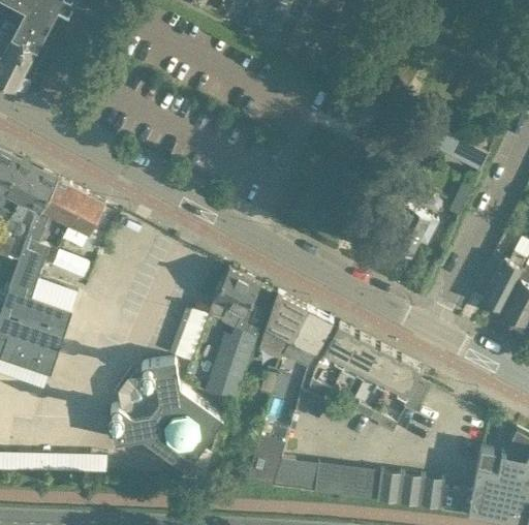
[(0,0),(0,78),(7,82),(8,82),(16,85),(26,90),(27,89),(72,0),(0,0)]
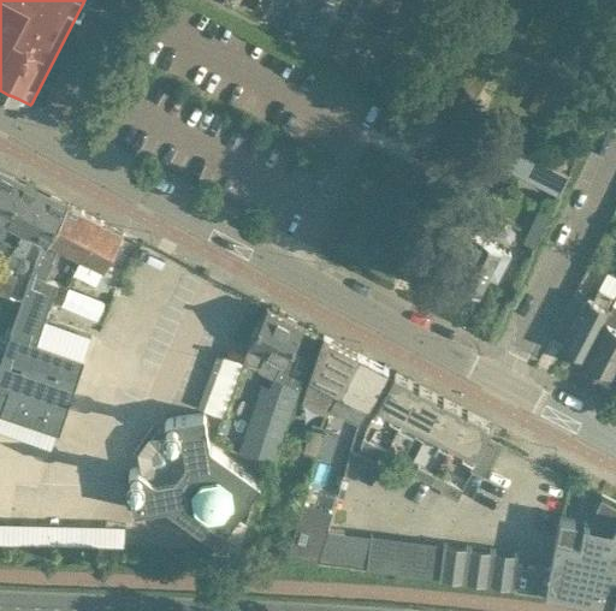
[(516,153),(528,158),(534,146),(522,140),(516,153)]
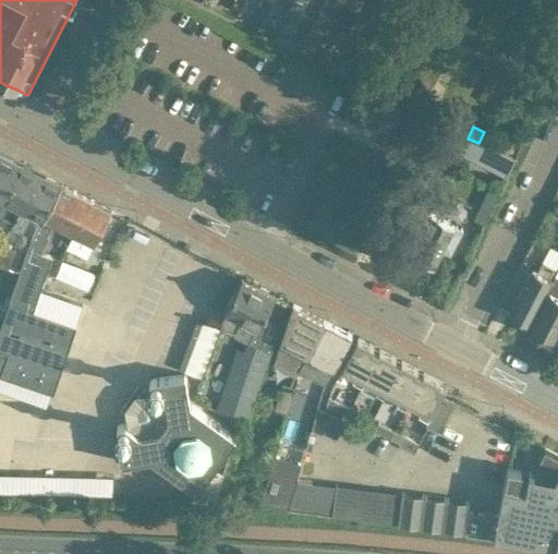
[(509,145),(518,149),(522,140),(513,135),(509,145)]
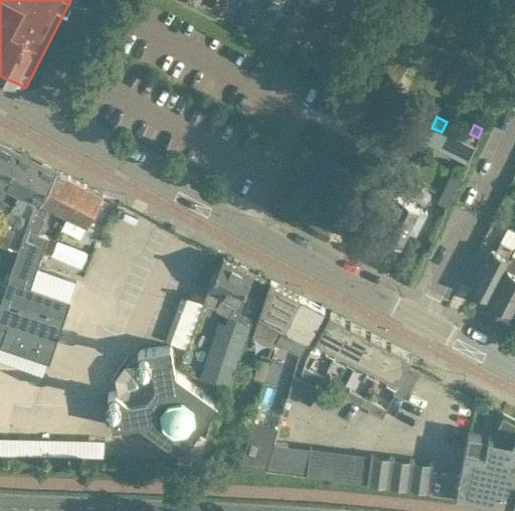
[(427,126),(419,143),(467,166),(475,148),(427,126)]
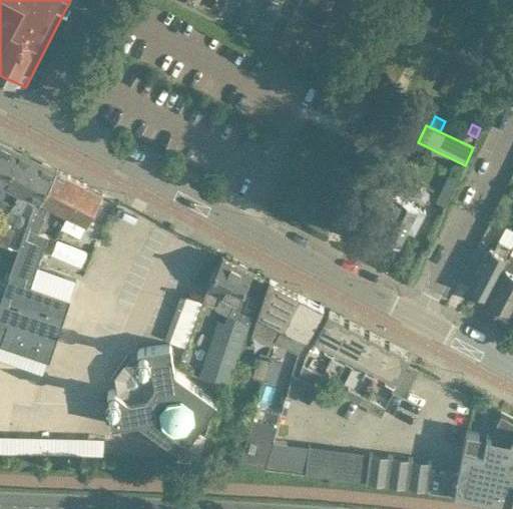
[(10,169),(19,153),(0,142),(0,199),(2,195),(1,195),(5,185),(10,169)]
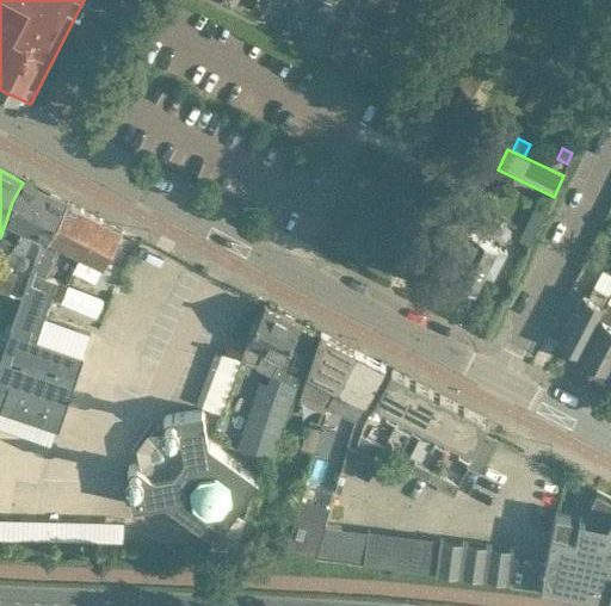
[(14,243),(41,192),(23,183),(12,202),(6,221),(1,233),(2,233),(0,237),(0,243),(10,248),(13,242),(14,243)]
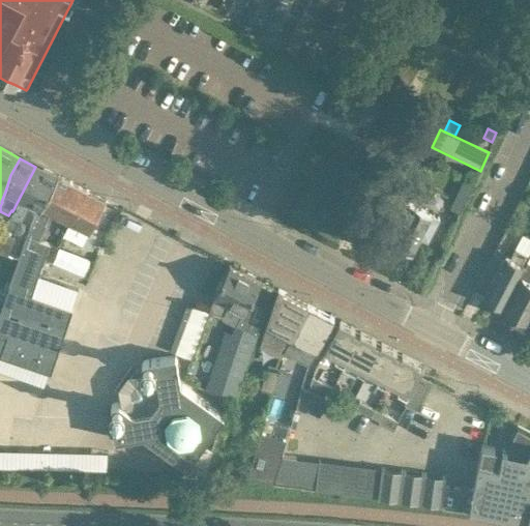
[(39,209),(55,176),(35,167),(12,211),(11,210),(8,215),(20,222),(29,204),(39,209)]
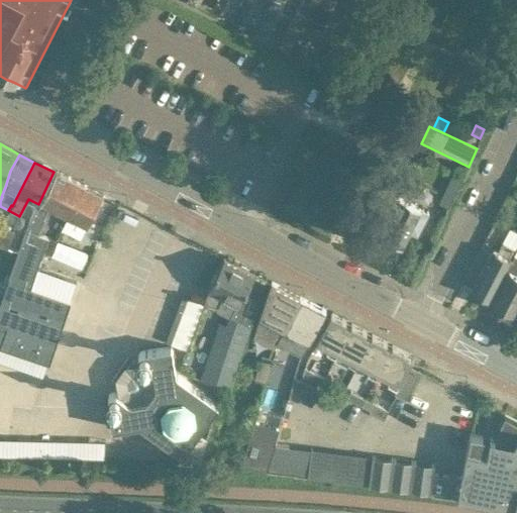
[(63,215),(78,185),(54,172),(38,204),(32,216),(25,233),(36,237),(50,209),(63,215)]
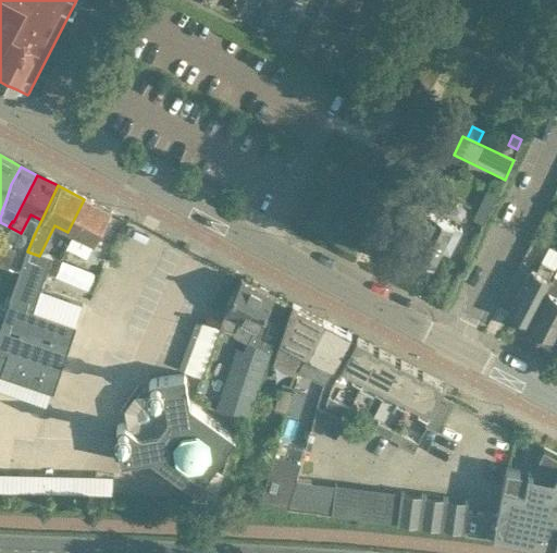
[(95,246),(111,213),(84,199),(67,232),(75,236),(95,246)]
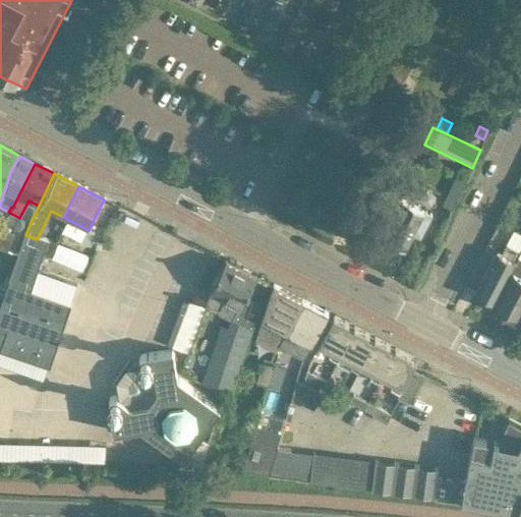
[(420,239),(429,221),(432,217),(396,197),(384,220),(392,224),(383,240),(405,251),(413,235),(420,239)]
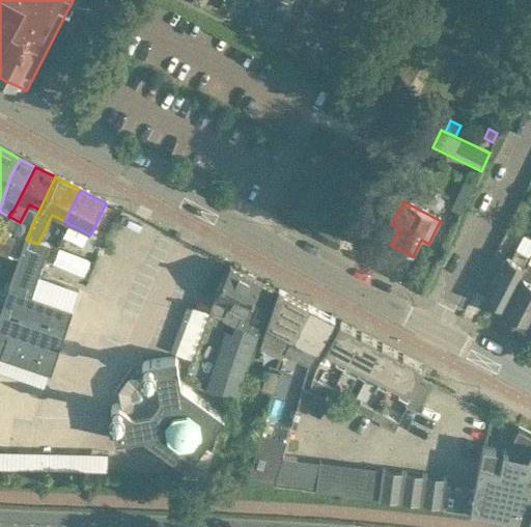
[(0,254),(7,257),(14,241),(4,237),(0,248),(0,254)]
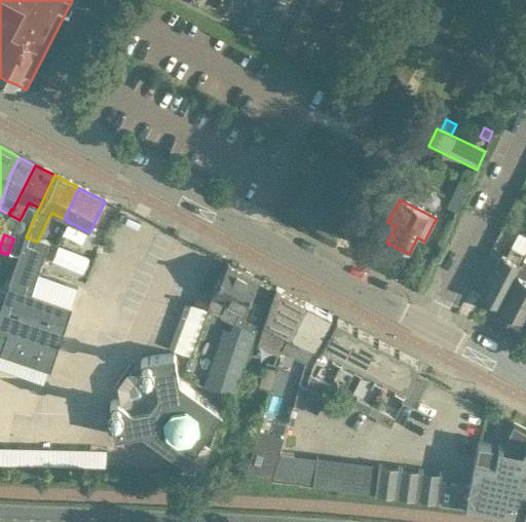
[(0,313),(0,356),(47,373),(51,374),(73,310),(50,302),(52,296),(35,290),(49,246),(37,241),(26,237),(7,287),(10,288),(0,313)]
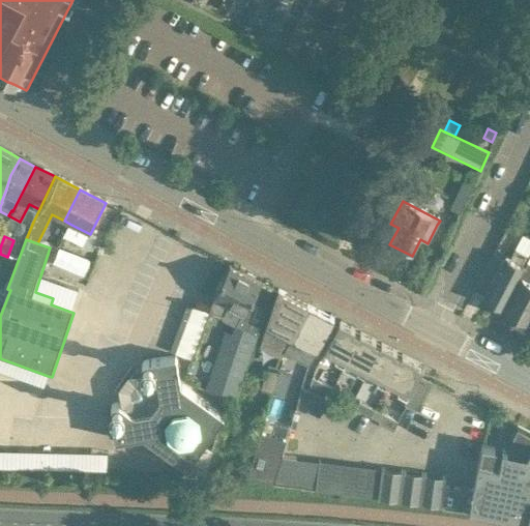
[(502,311),(525,268),(521,266),(526,257),(525,256),(514,251),(510,259),(506,257),(482,300),(502,311)]
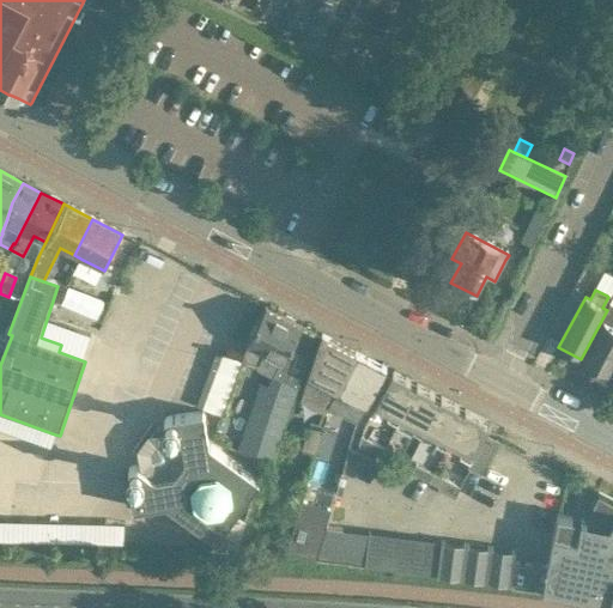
[(98,302),(66,291),(59,308),(91,320),(98,302)]
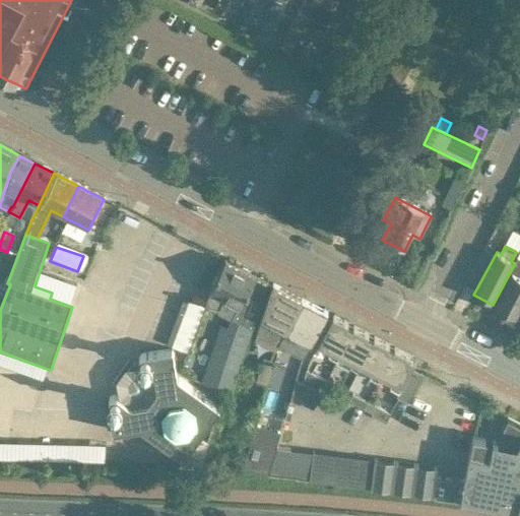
[(518,318),(519,314),(519,260),(517,259),(515,263),(493,305),(518,318)]
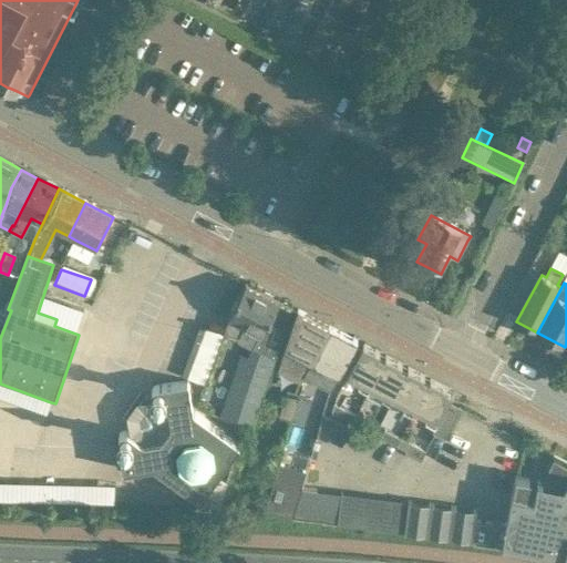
[(240,356),(218,420),(250,431),(276,362),(291,309),(269,298),(245,286),(228,317),(223,336),(238,343),(246,327),(261,335),(248,359),(240,356)]
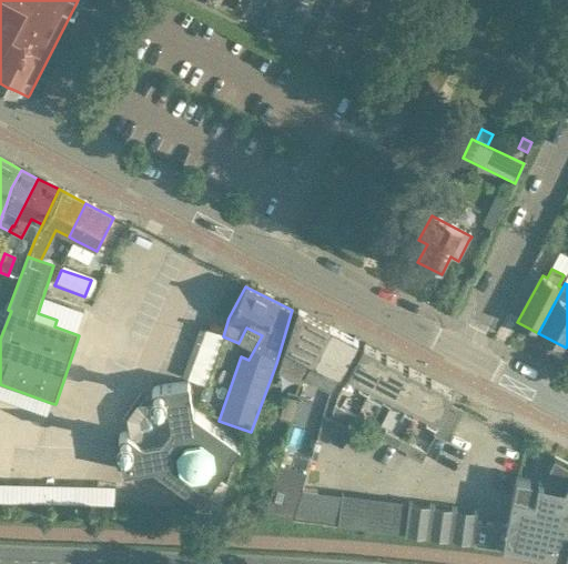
[(305,376),(330,330),(298,314),(292,335),(286,350),(286,351),(279,375),(302,386),(307,376),(305,376)]
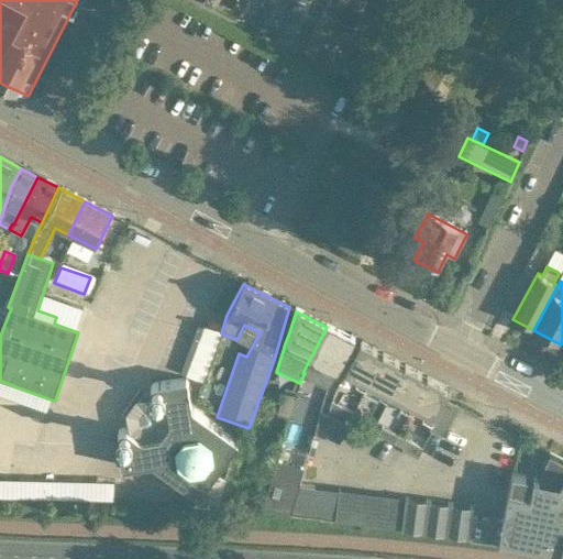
[(201,383),(221,333),(199,325),(179,374),(186,376),(201,383)]
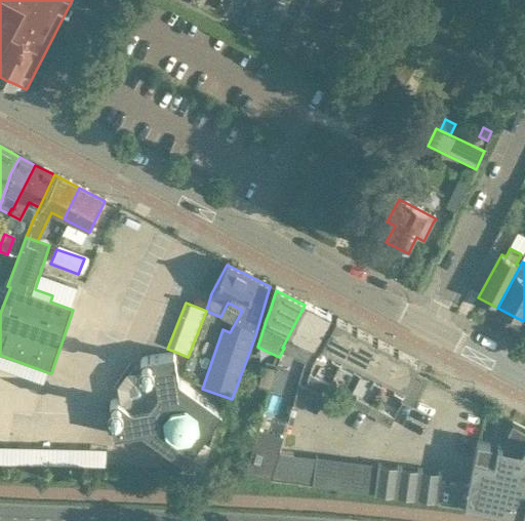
[(284,348),(282,352),(306,365),(315,350),(321,336),(330,318),(305,305),(282,348),(284,348)]
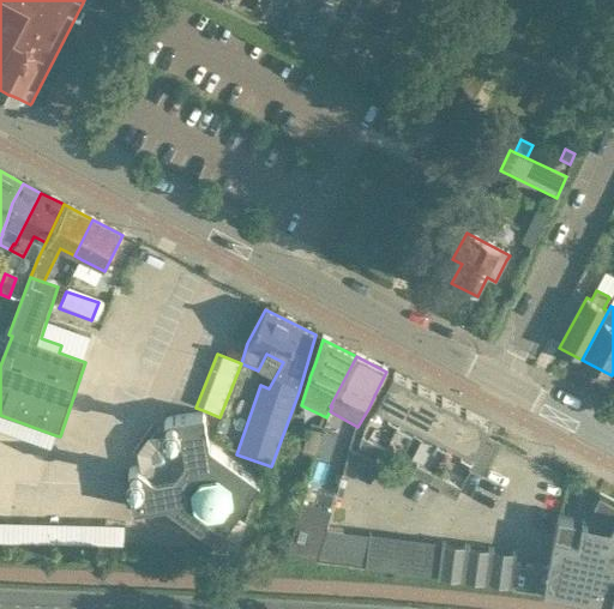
[(401,422),(417,389),(393,375),(375,409),(389,416),(387,423),(398,429),(401,422)]
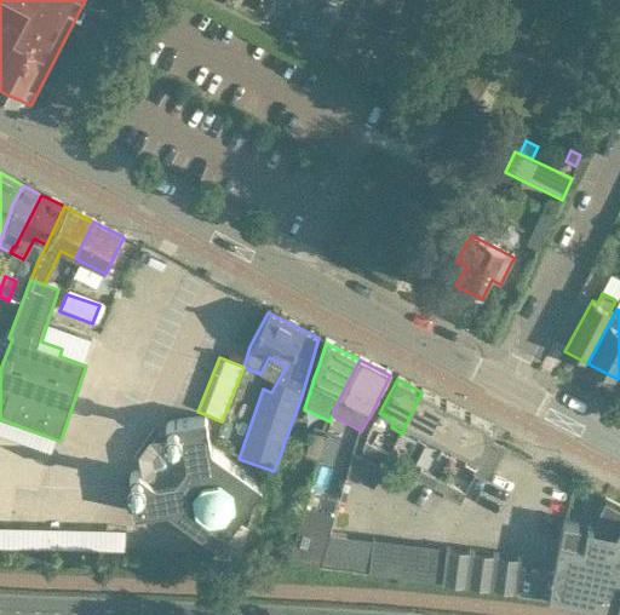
[(429,440),(447,404),(422,392),(405,426),(417,432),(415,441),(426,446),(430,440),(429,440)]
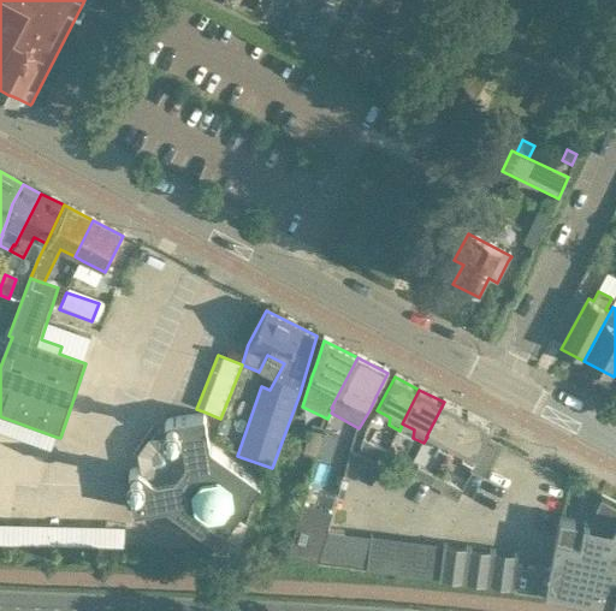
[(451,449),(468,415),(444,402),(426,437),(427,437),(438,443),(438,450),(448,456),(451,449)]
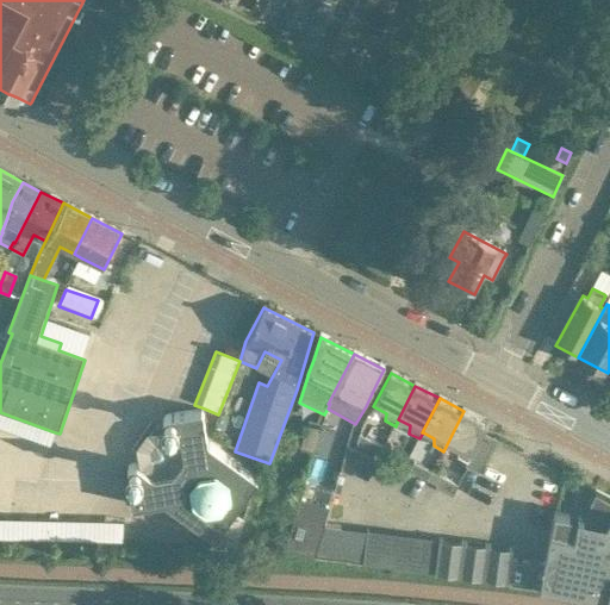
[(479,423),(480,419),(464,411),(447,444),(459,450),(458,459),(467,463),(465,468),(478,475),(496,442),(483,435),(487,426),(479,423)]
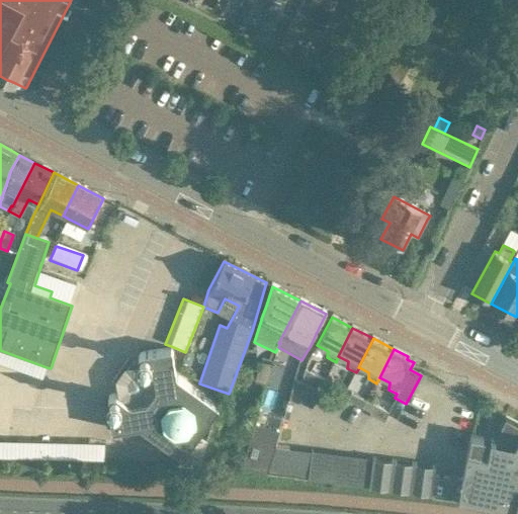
[(47,367),(0,350),(0,365),(41,380),(47,367)]
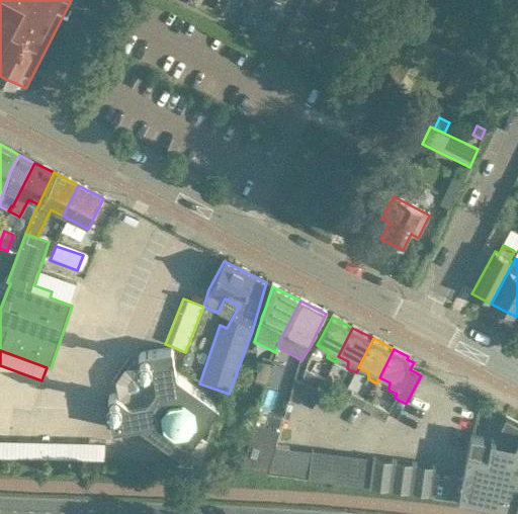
[(218,409),(176,377),(171,350),(143,355),(140,357),(139,358),(139,360),(139,362),(139,363),(140,364),(141,365),(145,368),(138,378),(132,378),(127,384),(128,392),(121,401),(116,397),(115,397),(114,397),(113,397),(111,397),(110,398),(109,399),(108,401),(108,404),(112,431),(140,427),(182,458),(218,409)]
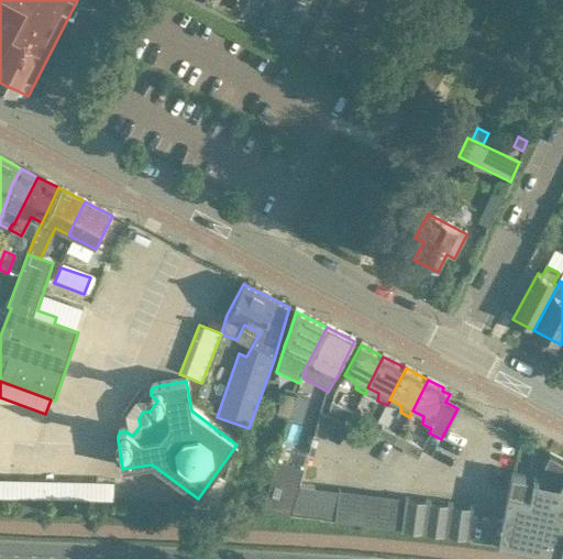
[(289,419),(297,395),(285,391),(277,416),(289,419)]
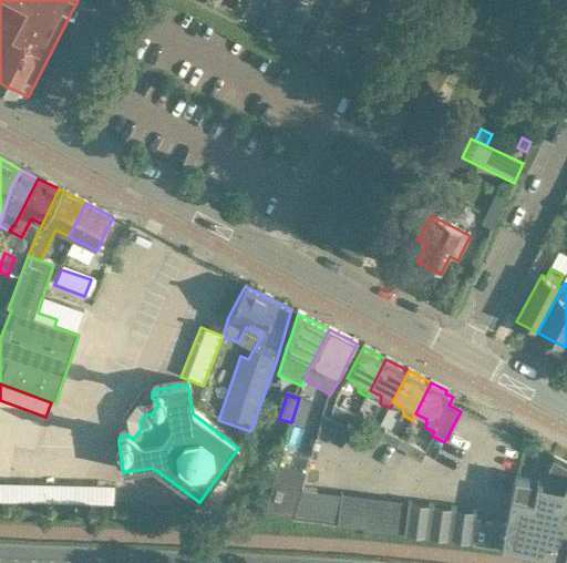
[(330,415),(352,426),(356,418),(356,417),(334,407),(330,415)]
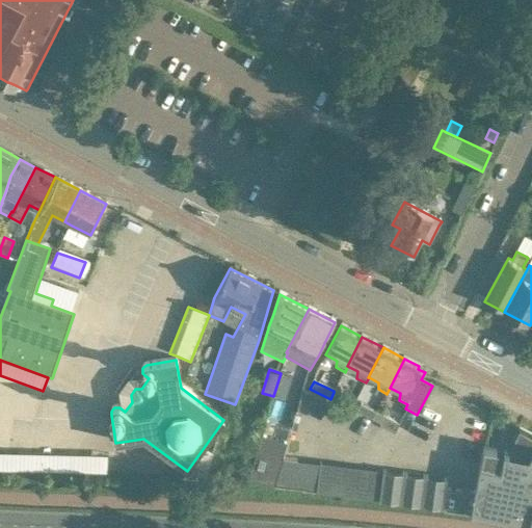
[(345,397),(334,392),(330,399),(341,404),(345,397)]
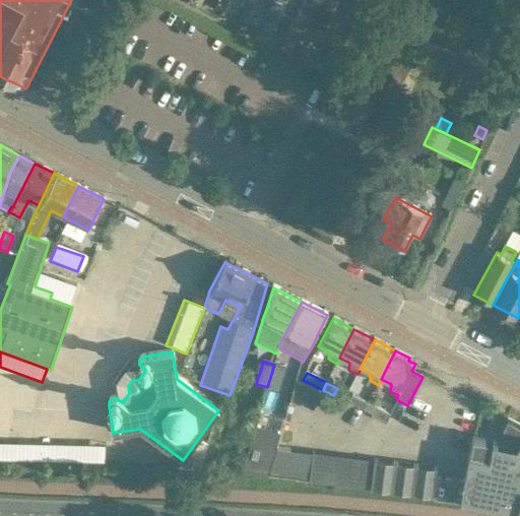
[(349,403),(364,411),(368,404),(353,397),(349,403)]
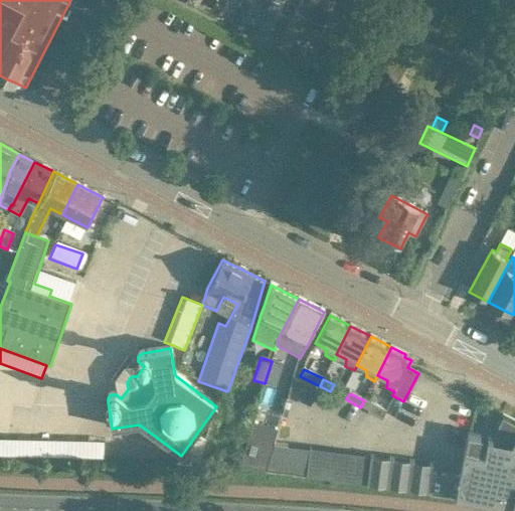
[(514,422),(503,416),(491,439),(468,435),(464,454),(460,475),(432,472),(433,462),(371,455),(367,486),(431,494),(431,496),(454,499),(454,498),(494,506),(495,504),(514,508),(514,422)]
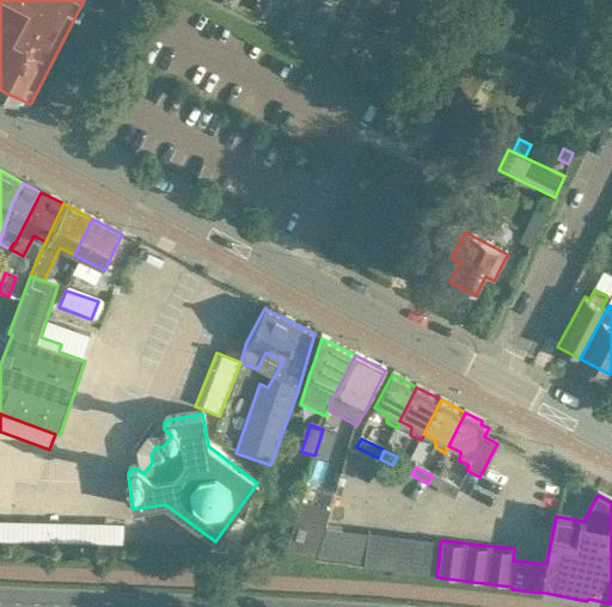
[(286,556),(286,557),(316,562),(330,510),(301,502),(286,556)]
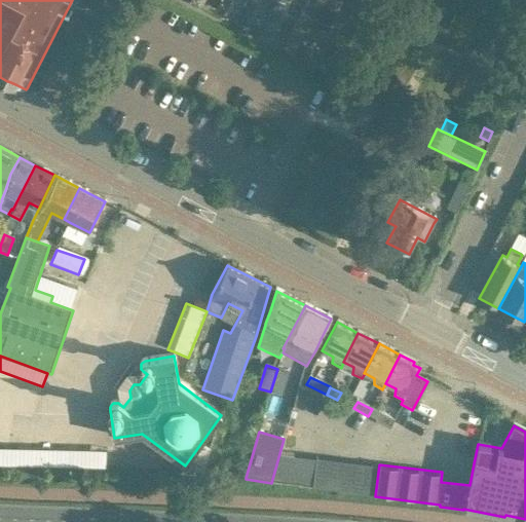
[(106,452),(0,449),(0,464),(105,468),(106,452)]
